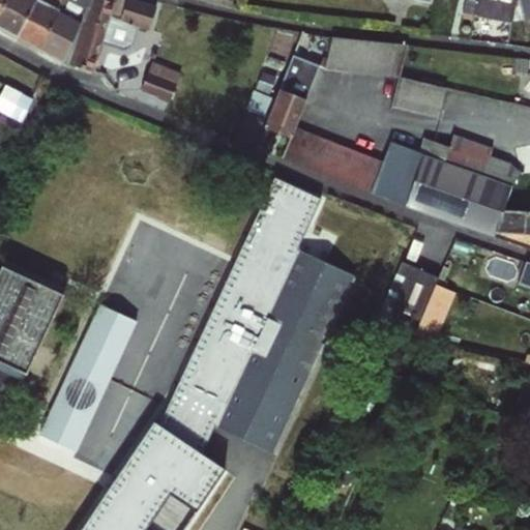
[(5,0),(0,10),(0,29),(15,37),(34,0),(5,0)]
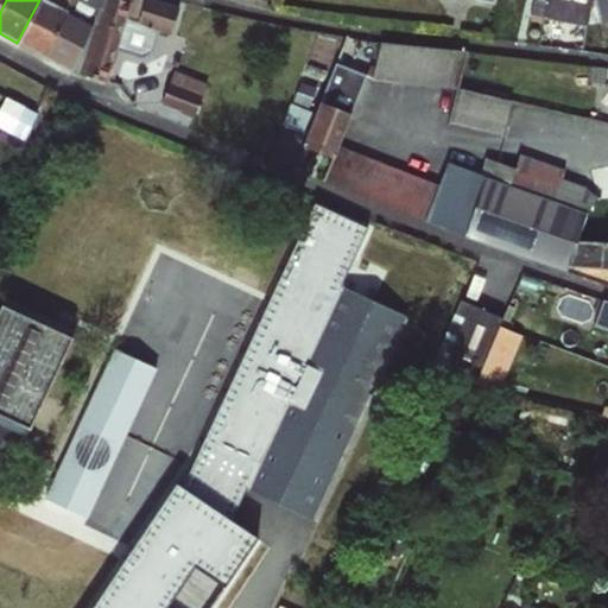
[(43,0),(39,0),(17,43),(44,57),(67,12),(65,11),(43,0)]
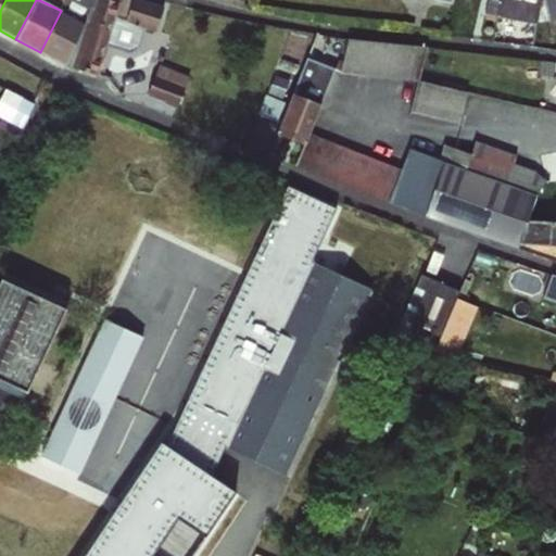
[(65,0),(60,10),(61,11),(62,11),(85,23),(95,0),(65,0)]
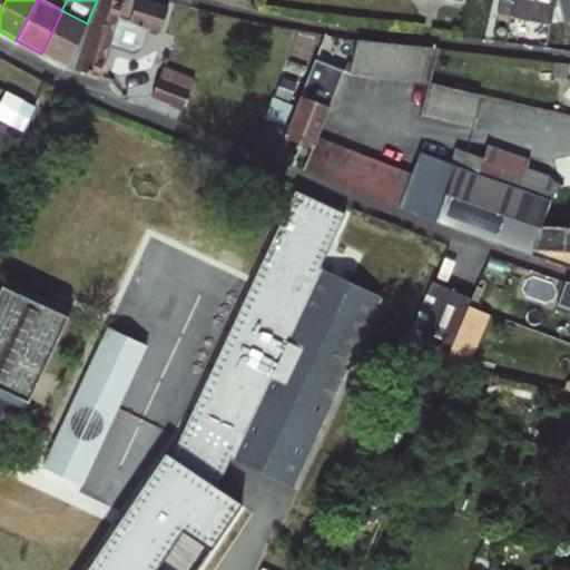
[(97,0),(87,23),(68,68),(101,78),(111,45),(124,3),(121,2),(116,0),(97,0)]
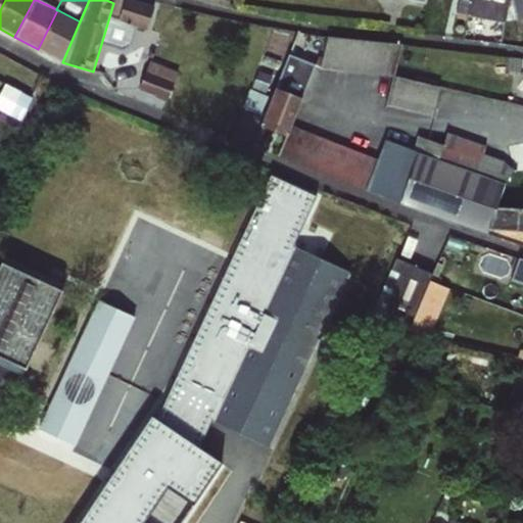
[(112,0),(111,2),(113,3),(102,41),(122,47),(130,43),(135,26),(146,28),(153,5),(138,0),(112,0)]
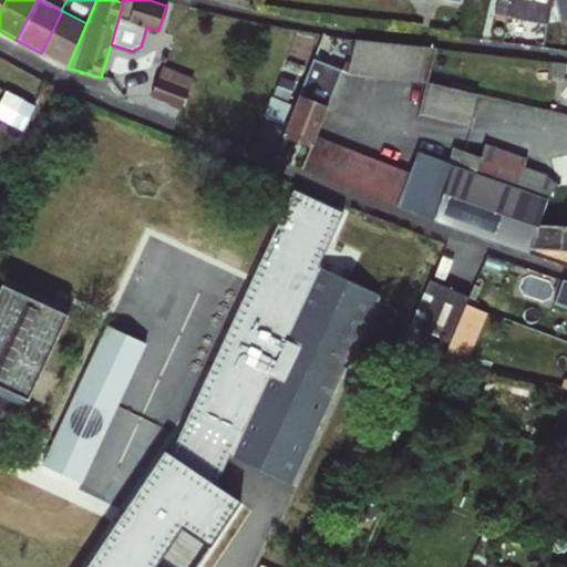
[(511,0),(495,0),(493,14),(507,17),(511,0)]
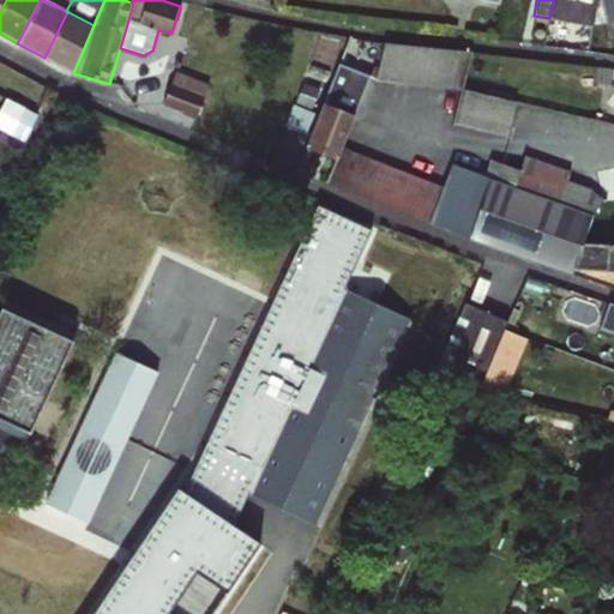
[(553,0),(549,18),(561,20),(565,4),(576,7),(575,23),(591,25),(595,0),(553,0)]
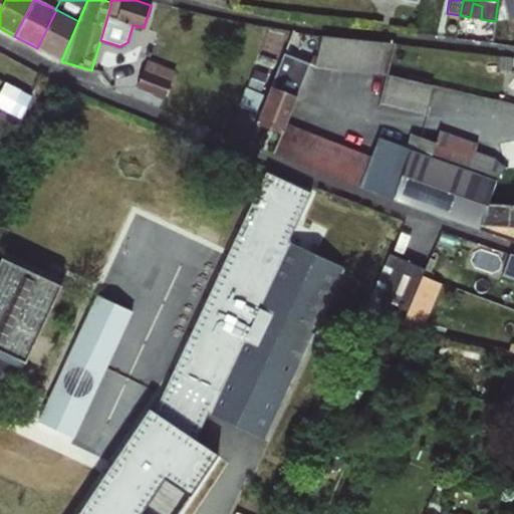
[(513,0),(498,0),(495,21),(505,20),(513,17),(513,0)]
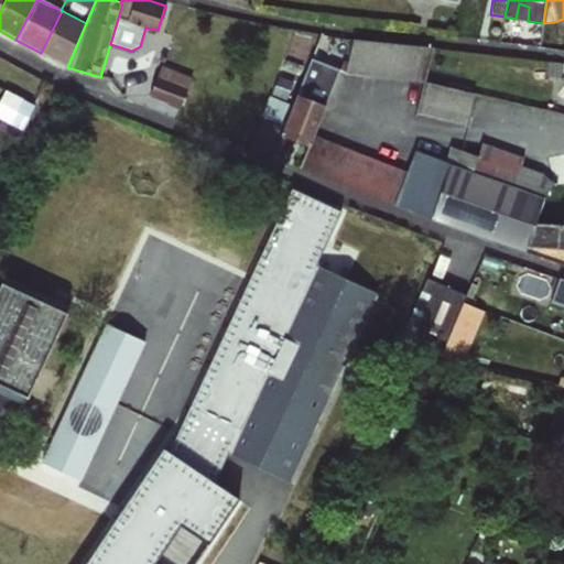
[(62,11),(41,53),(67,67),(86,23),(63,11),(62,11)]
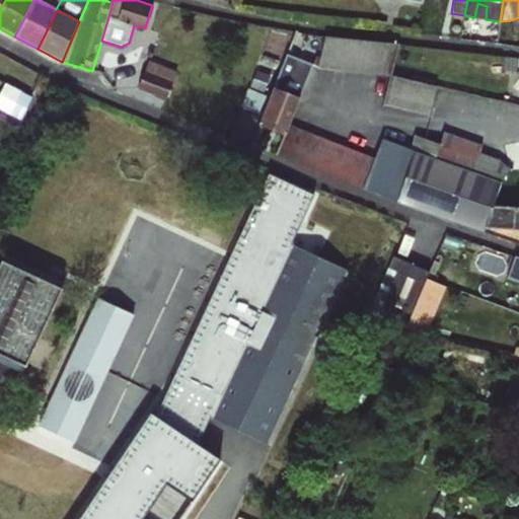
[(323,36),(317,68),(389,77),(382,104),(429,116),(436,86),(390,75),(398,44),(323,36)]
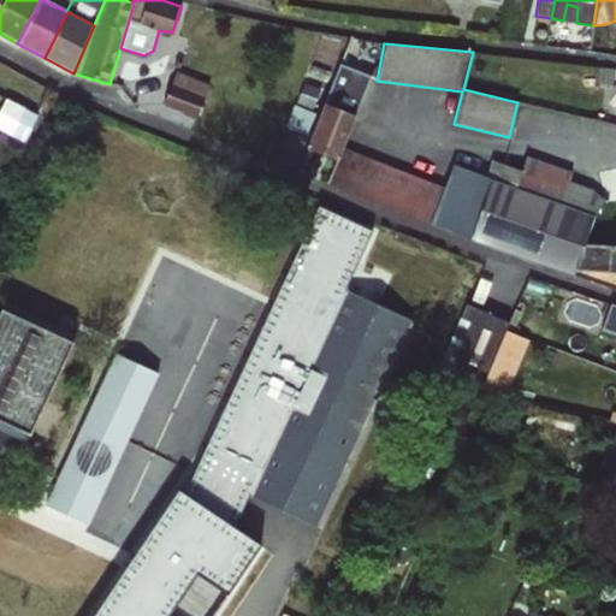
[(339,64),(324,104),(355,116),(371,77),(339,64)]
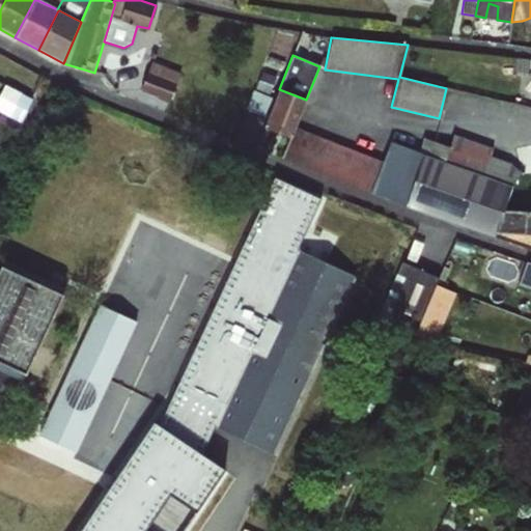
[(12,60),(1,81),(24,92),(34,72),(12,60)]
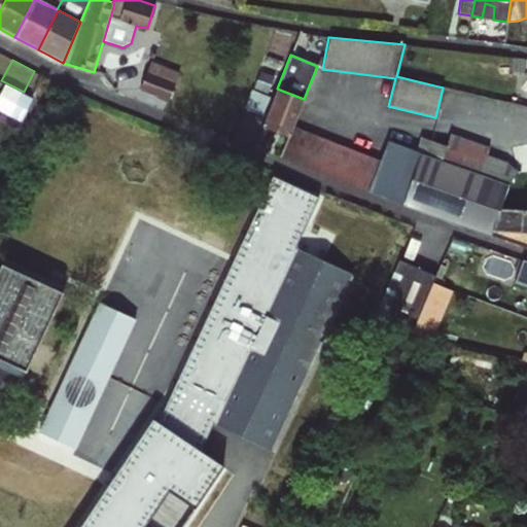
[(506,60),(506,69),(523,69),(523,60),(506,60)]
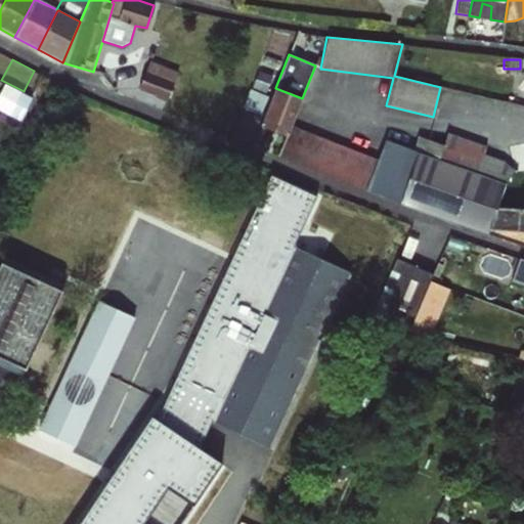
[(149,61),(139,88),(167,99),(177,72),(149,61)]
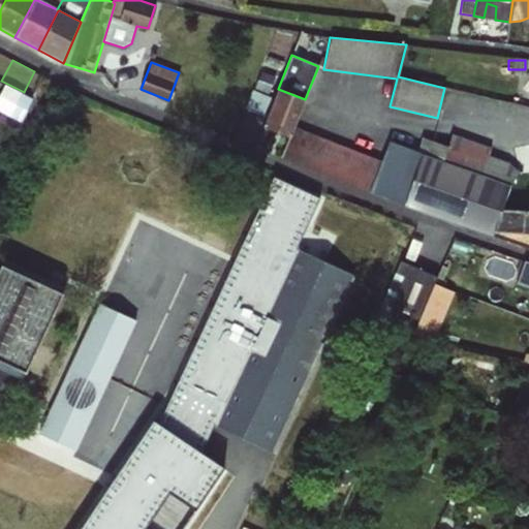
[(261,71),(254,89),(266,94),(273,76),(261,71)]
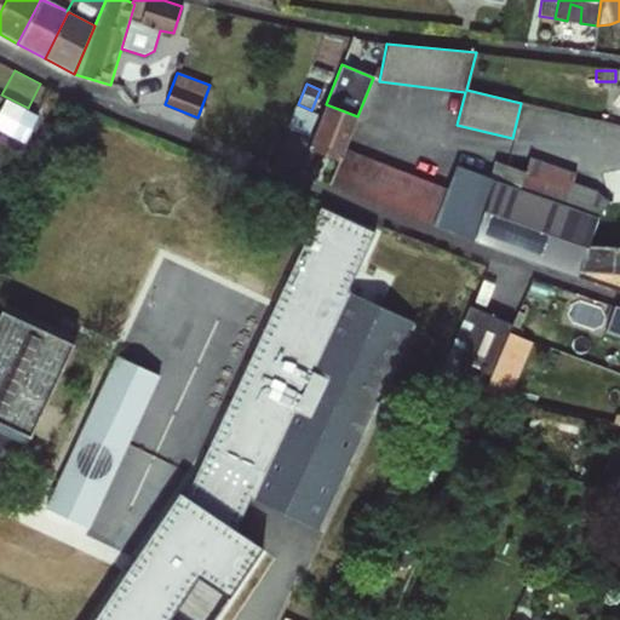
[(11,103),(0,125),(0,128),(17,137),(29,112),(11,103)]
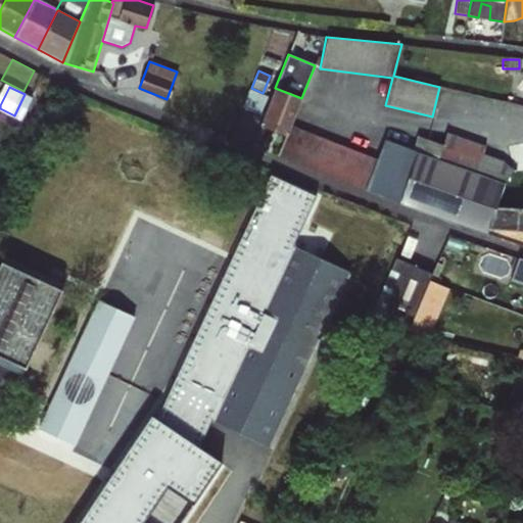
[(249,88),(241,106),(260,114),(268,96),(249,88)]
